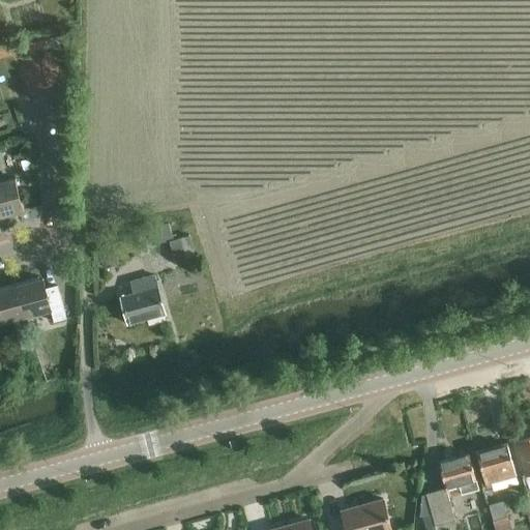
[(69,0),(20,0),(23,19),(71,11),(69,0)]
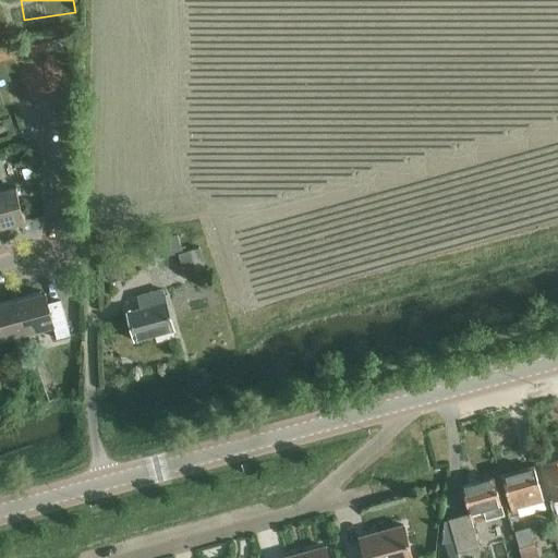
[(29,170),(21,172),(24,183),(33,180),(29,170)]
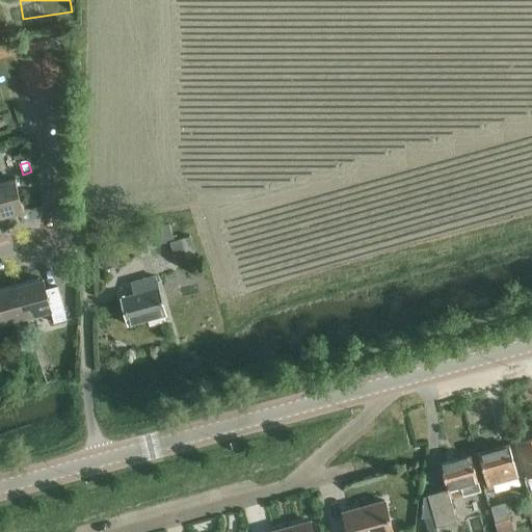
[(23,175),(22,175),(24,183),(33,180),(31,171),(23,175)]
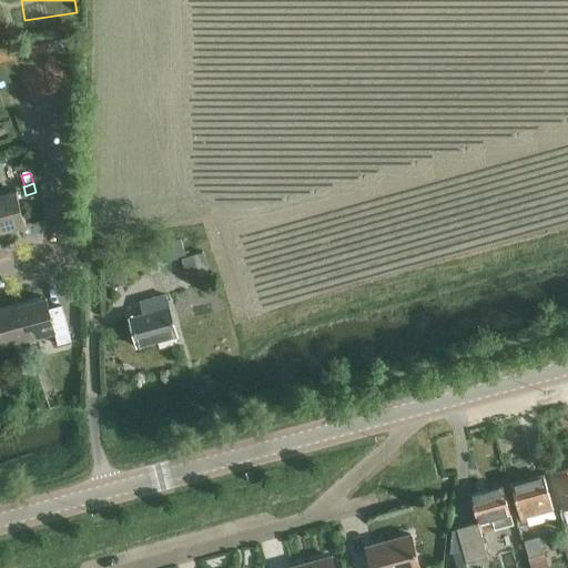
[(0,195),(0,232),(26,225),(17,191),(0,195)]
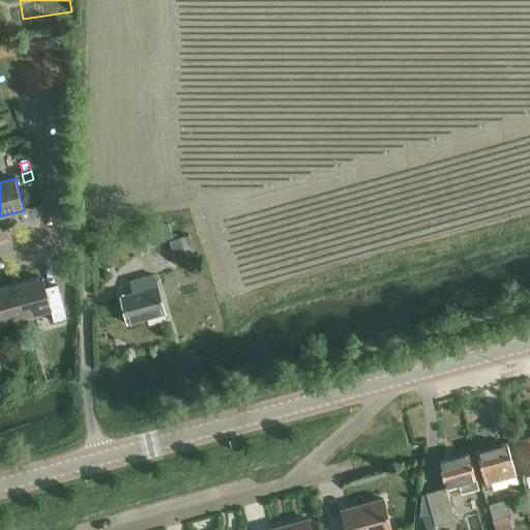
[(195,256),(189,235),(173,240),(169,224),(151,228),(155,244),(169,241),(174,262),(195,256)]
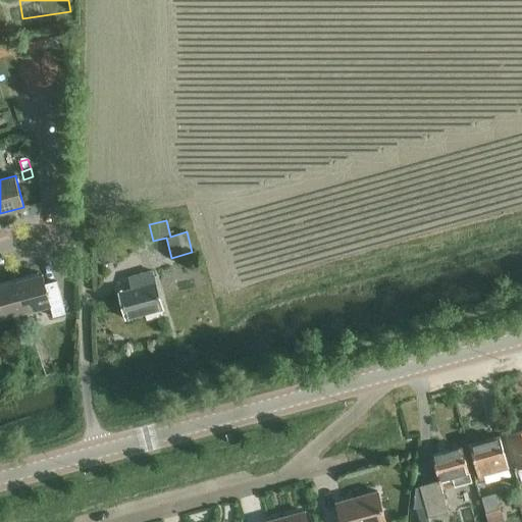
[(115,264),(110,248),(98,251),(103,267),(115,264)]
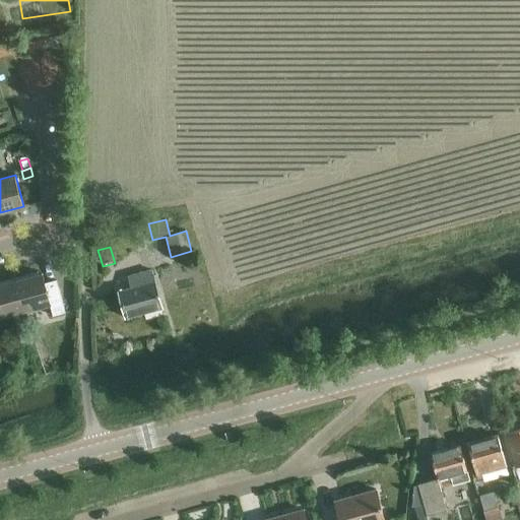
[(130,286),(121,289),(116,290),(124,318),(160,307),(150,271),(128,277),(130,286)]
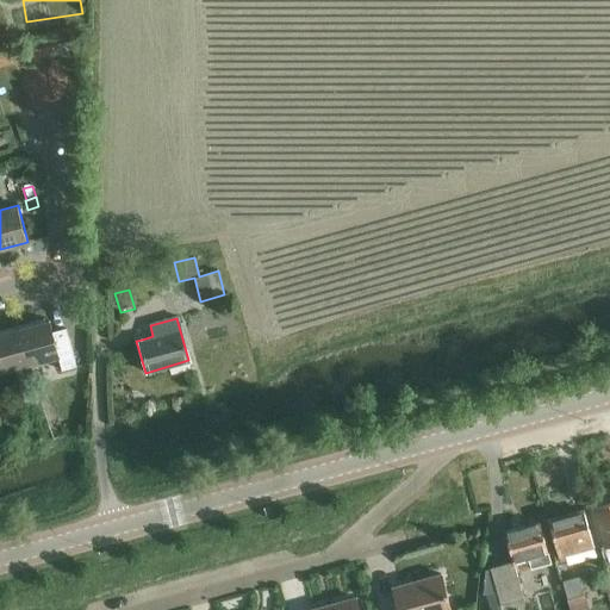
[(20,325),(30,363),(60,355),(63,372),(78,368),(69,337),(56,341),(50,322),(47,322),(45,319),(20,325)]
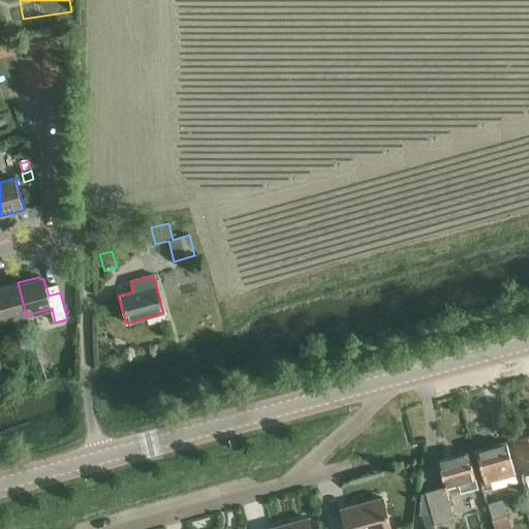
[(1,321),(26,315),(18,282),(0,286),(0,336),(4,335),(1,321)]
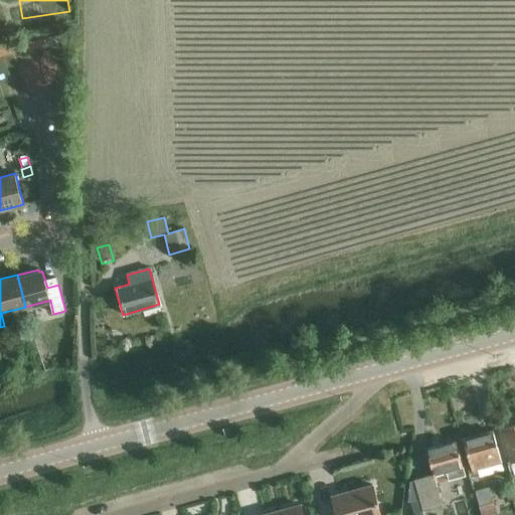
[(514,422),(500,427),(510,463),(507,464),(511,477),(514,476),(514,422)]
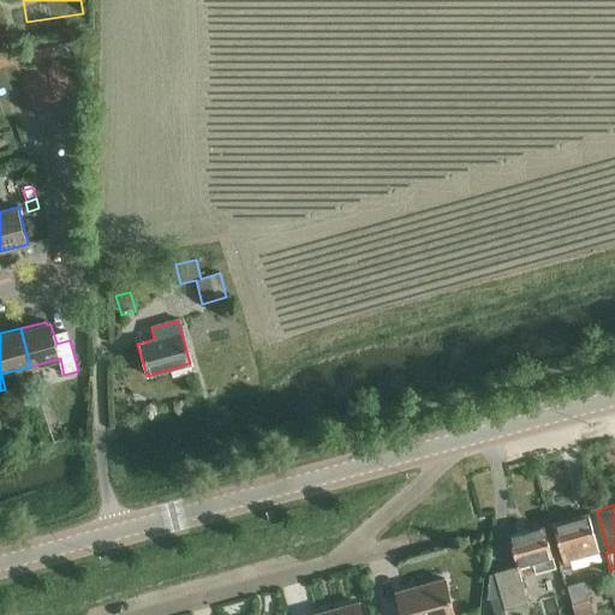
[(598,562),(595,550),(585,514),(551,524),(565,567),(571,565),(572,569),(598,562)]
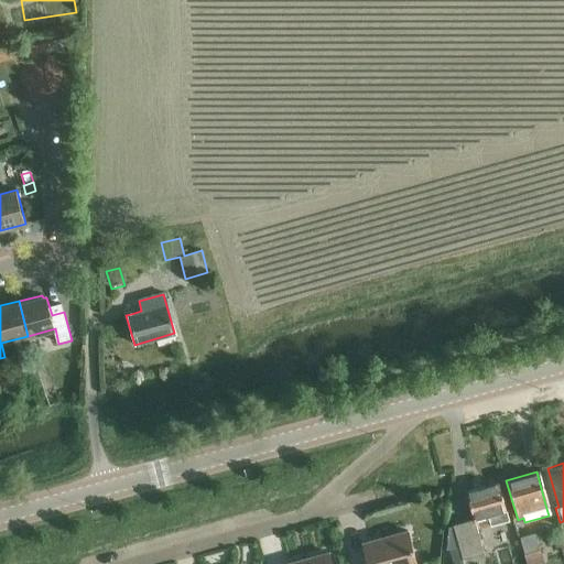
[(463,563),(463,560),(481,554),(474,530),(506,520),(495,484),(464,492),(472,519),(451,524),(456,546),(448,549),(453,563),(463,563)]
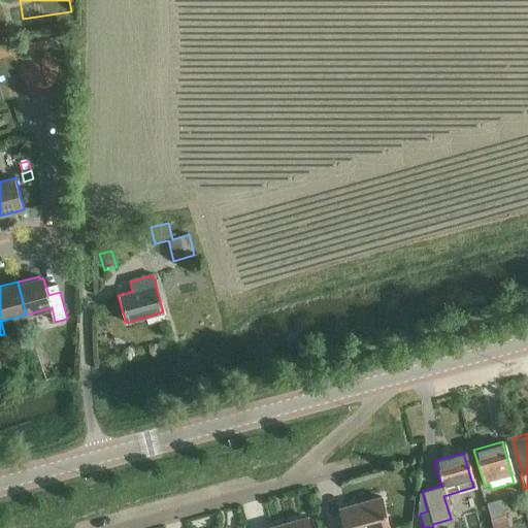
[(390,527),(382,497),(340,508),(344,527),(390,527)]
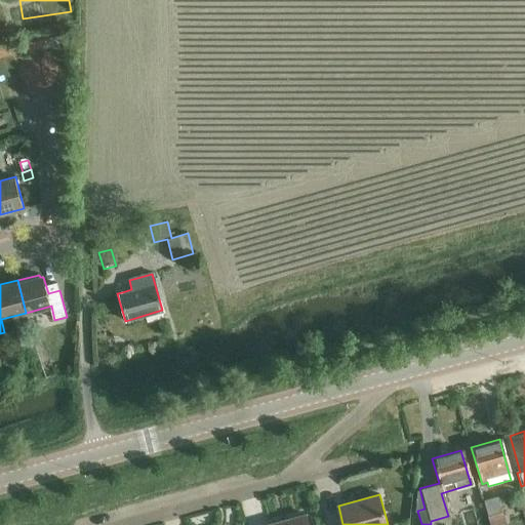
[(488,516),(502,513),(497,496),(484,500),(488,516)]
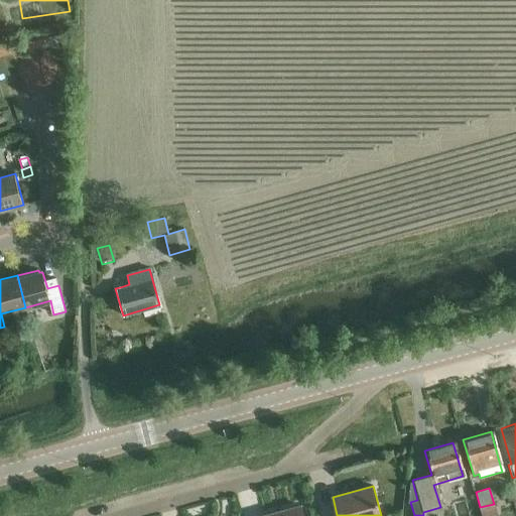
[(303,515),(301,505),(261,515),(303,515)]
